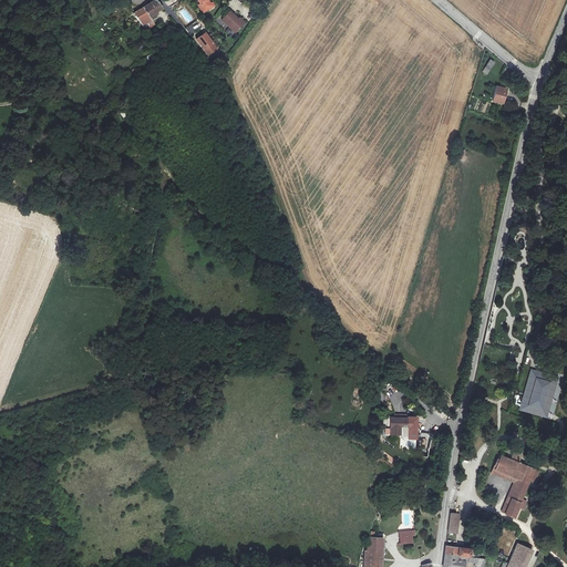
[(205,12),(210,9),(208,7),(208,4),(212,3),(209,0),(199,0),(202,2),(200,3),(205,12)]
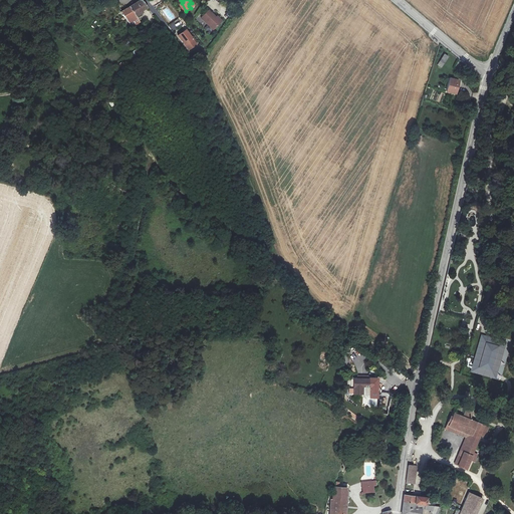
[(138,18),(149,9),(144,2),(141,1),(121,15),(135,30),(143,24),(138,18)]
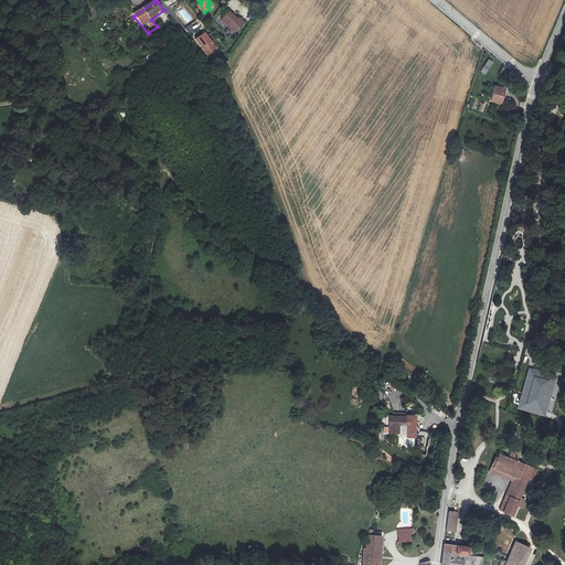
[(245,22),(234,10),(225,18),(237,31),(245,22)]
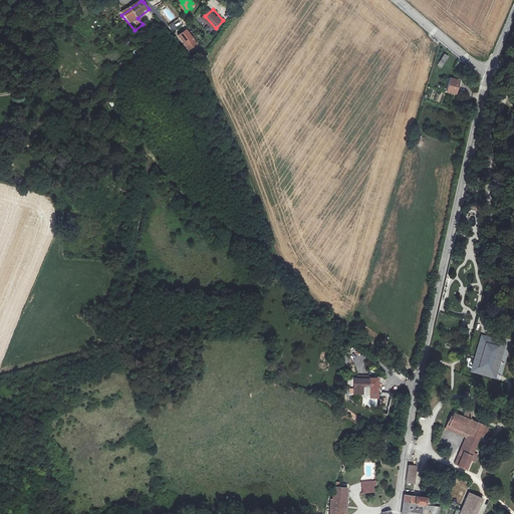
[(187,29),(178,36),(189,52),(198,45),(187,29)]
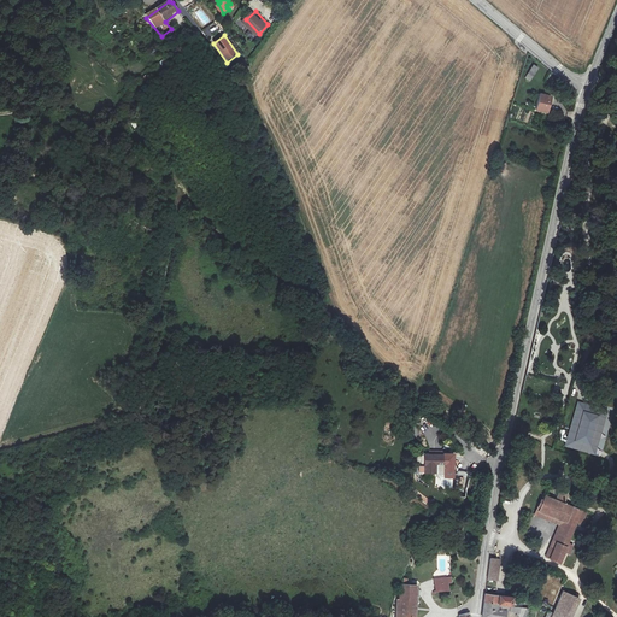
[(534,75),(540,66),(535,63),(529,71),(534,75)]
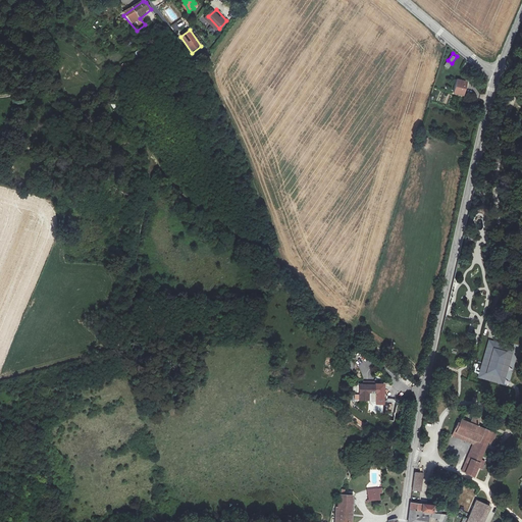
[(465,94),(468,81),(458,77),(455,92),(465,94)]
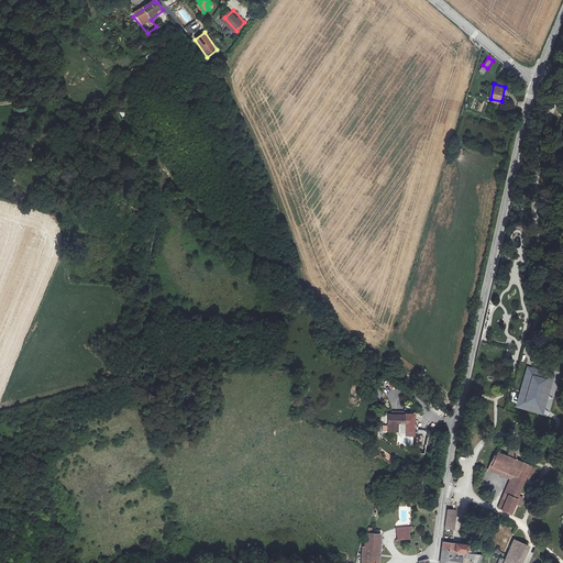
[(552,374),(526,366),(515,407),(540,415),(552,374)]
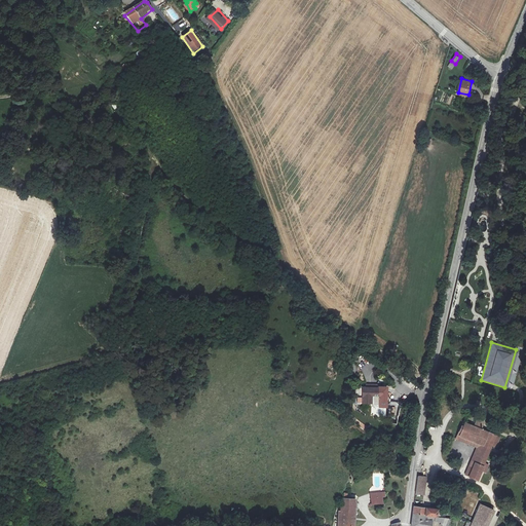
[(367,386),(364,386),(364,396),(364,401),(378,401),(378,383),(367,383),(367,386)]
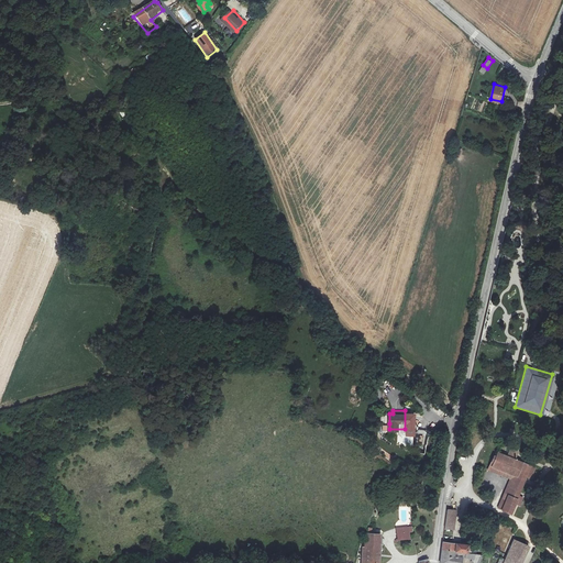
[(405,410),(405,429),(412,430),(414,410),(405,410)]
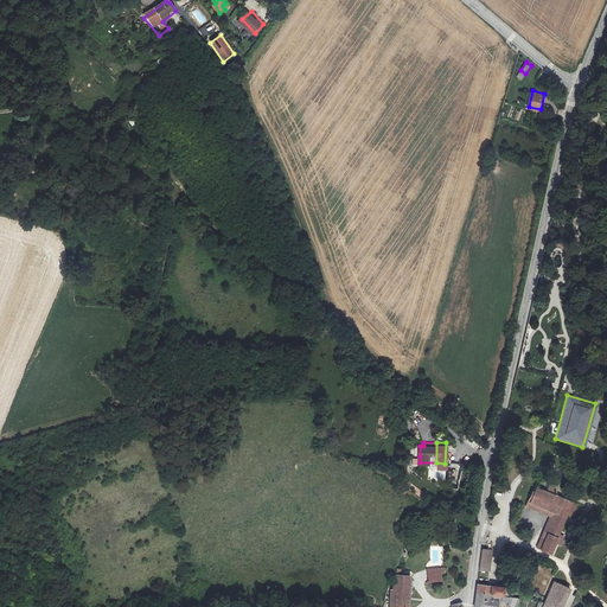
[(538,487),(532,503),(557,513),(543,550),(554,554),(557,543),(564,545),(567,540),(563,538),(566,535),(561,532),(568,515),(574,517),(576,512),(574,511),(576,504),(558,496),(562,486),(553,480),(548,491),(538,487)]
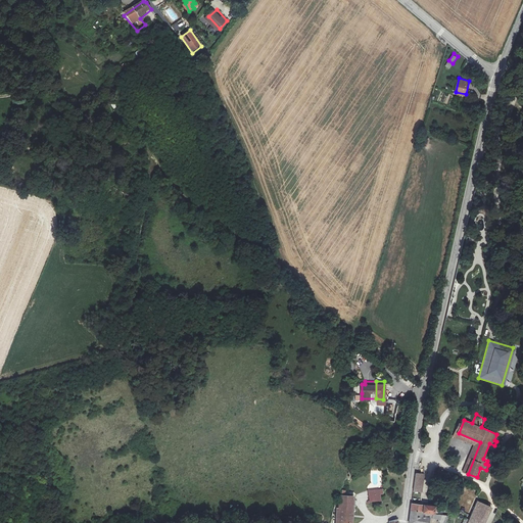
[(463,472),(468,474),(480,442),(459,433),(457,438),(475,446),(471,458),(468,457),(463,472)]
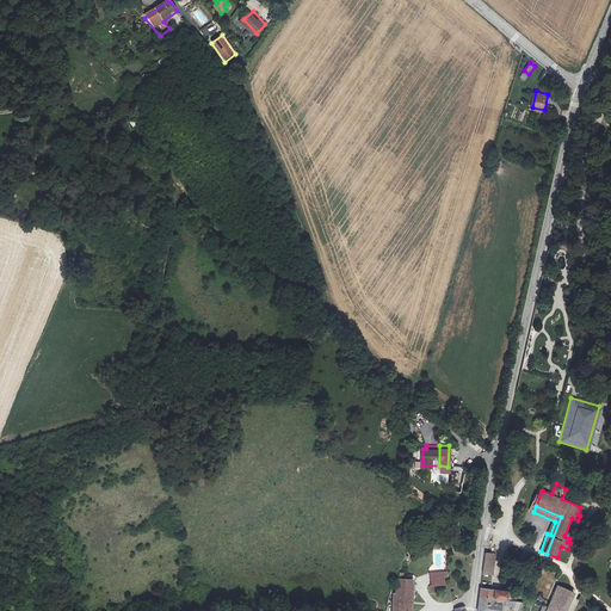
[(488,553),(486,573),(498,574),(499,555),(488,553)]
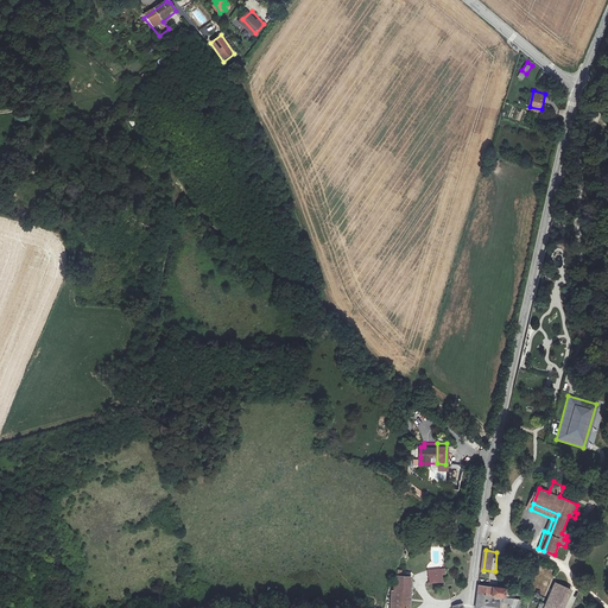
[(439,575),(429,576),(430,582),(443,581),(442,575),(445,574),(444,569),(438,570),(439,575)]
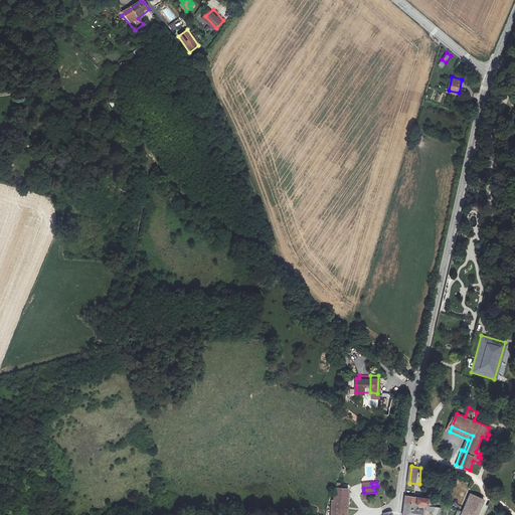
[(329,514),(348,514),(350,488),(336,487),(336,488),(335,498),(333,498),(331,514),(329,514)]
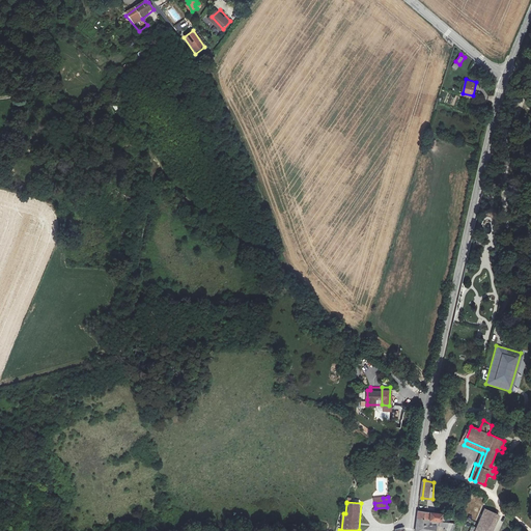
[(473,530),(488,530),(498,511),(485,505),(473,530)]
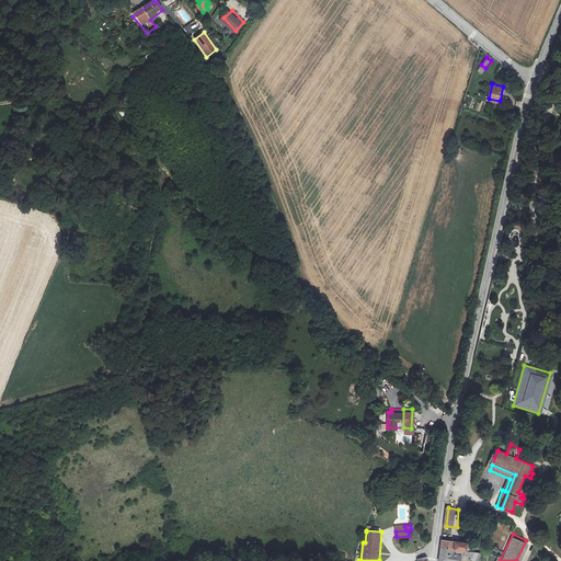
[(467,550),(468,541),(445,539),(444,547),(454,549),(464,550),(467,550)]
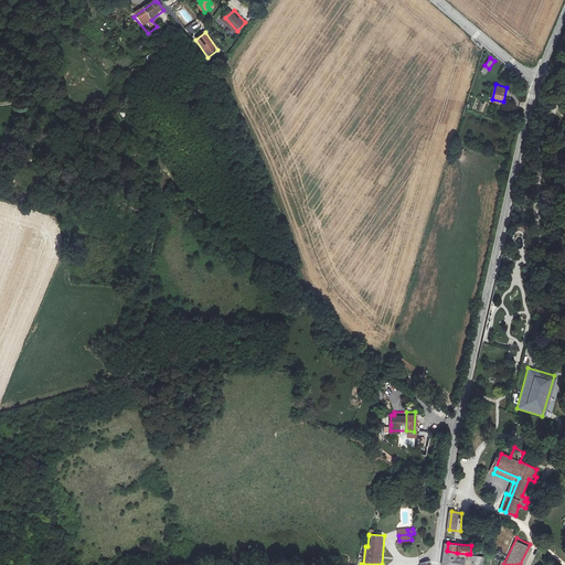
[(457,557),(457,553),(447,551),(445,564),(464,564),(466,558),(457,557)]
